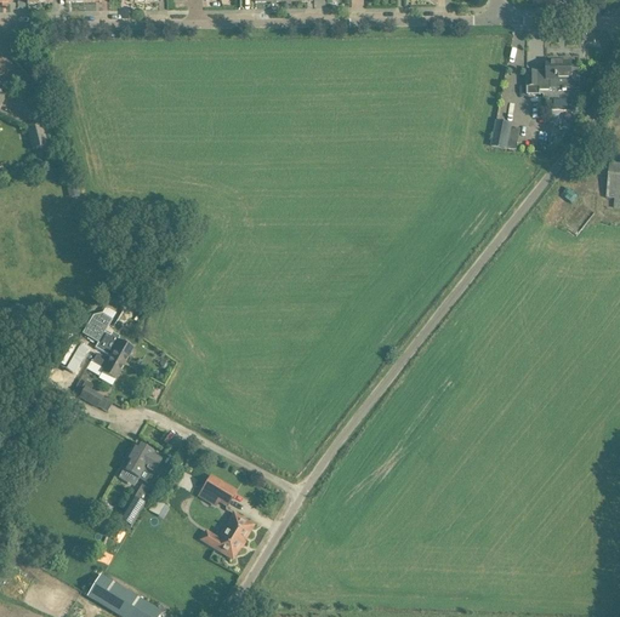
[(570,79),(570,60),(546,60),(546,70),(536,70),(536,69),(527,69),(527,92),(539,92),(539,87),(549,87),(549,79),(570,79)]
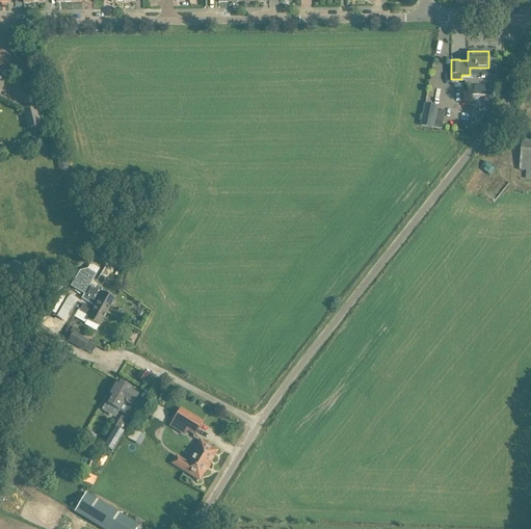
[(432,125),(436,106),(436,104),(423,101),(419,122),(432,125)]
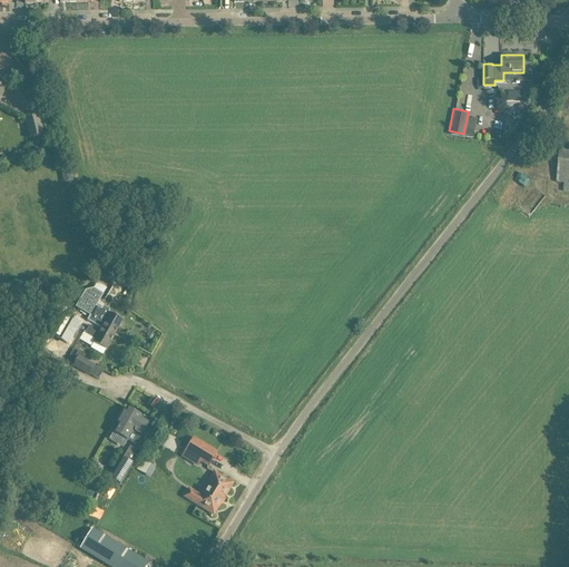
[(28,135),(42,132),(38,110),(22,114),(28,135)]
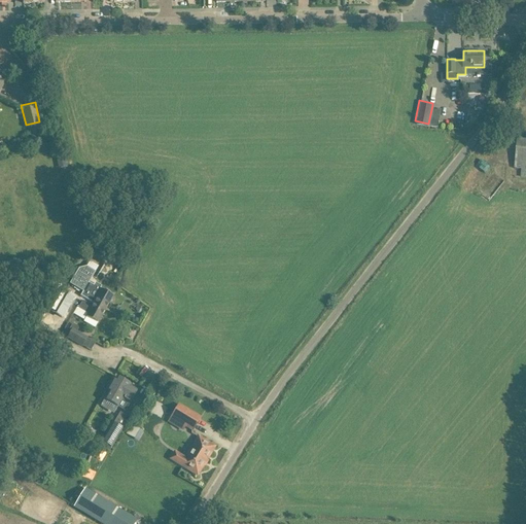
[(525,137),(516,137),(514,165),(521,166),(520,175),(525,175),(525,137)]
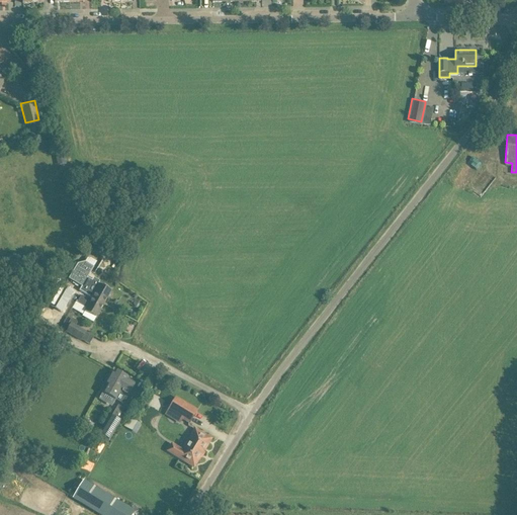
[(77,263),(68,278),(81,285),(79,288),(80,289),(89,294),(89,295),(91,296),(102,303),(110,288),(101,284),(93,279),(87,276),(93,266),(84,261),(77,263)]
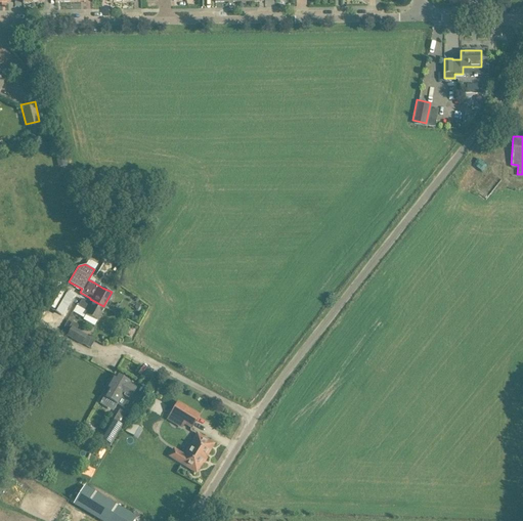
[(62,288),(50,307),(60,313),(72,294),(62,288)]
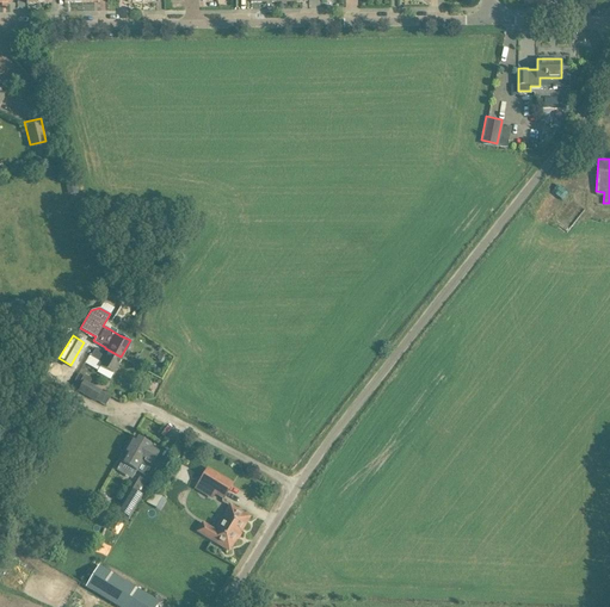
[(93,345),(84,360),(97,369),(99,364),(112,371),(121,357),(108,350),(106,352),(93,345)]
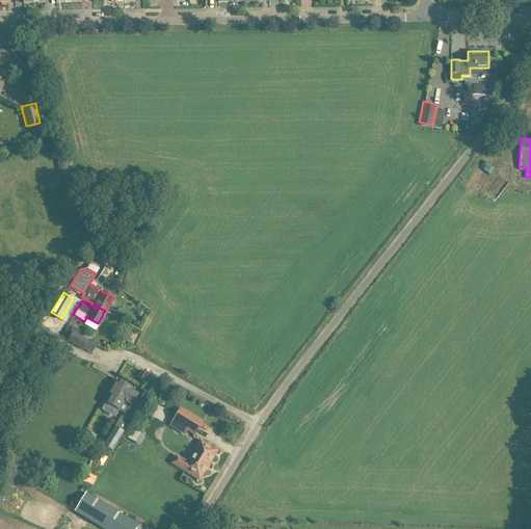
[(41,321),(28,340),(33,344),(42,332),(43,331),(48,323),(43,319),(41,321)]
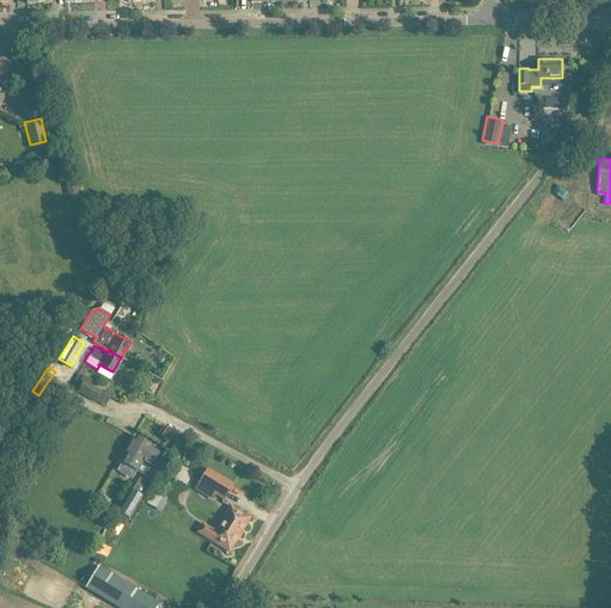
[(101,388),(99,388),(83,379),(78,388),(95,399),(101,388)]
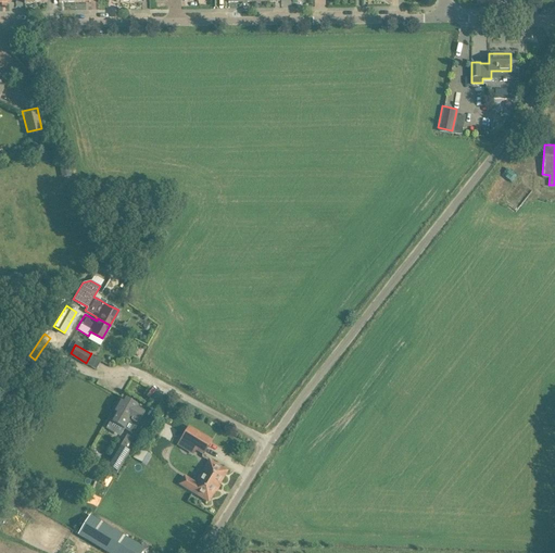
[(28,357),(25,362),(36,369),(38,365),(34,362),(28,357)]
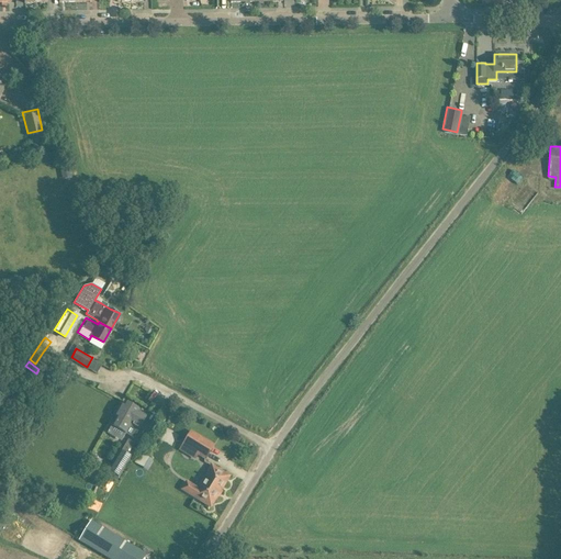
[(141,424),(146,414),(137,410),(138,407),(124,399),(119,409),(107,429),(119,437),(122,431),(124,432),(130,422),(138,427),(141,424)]
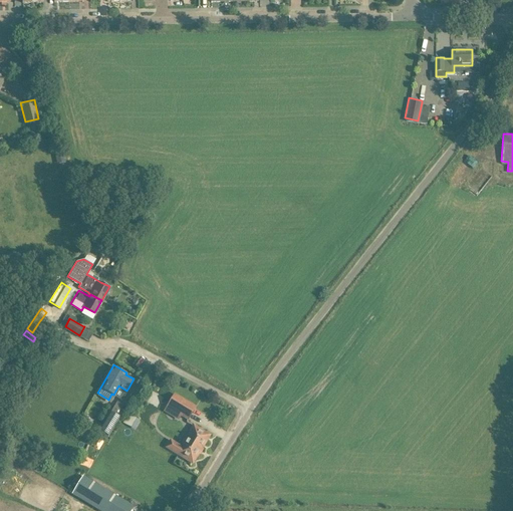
[(187,418),(195,405),(174,393),(166,405),(187,418)]
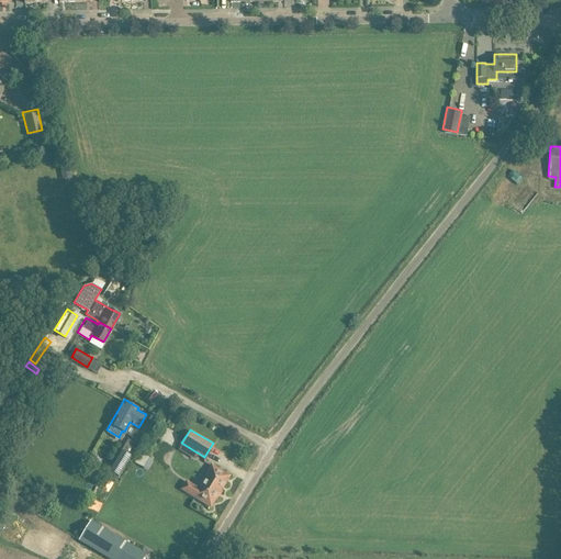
[(108,468),(105,472),(115,479),(118,474),(122,468),(130,455),(136,444),(126,437),(120,448),(108,468)]
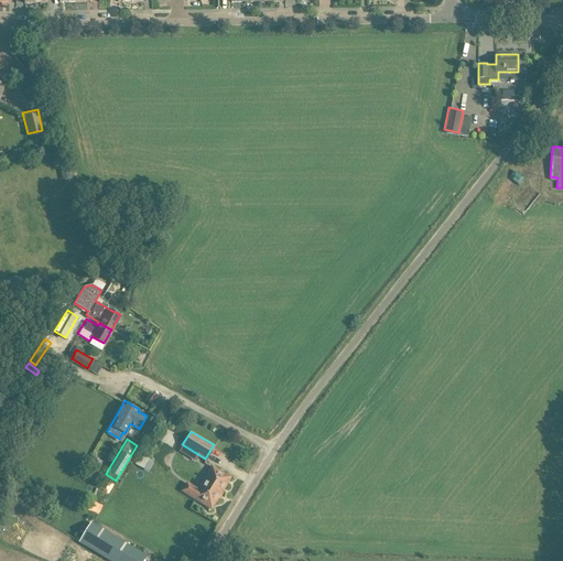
[(134,461),(145,468),(152,459),(141,452),(134,461)]
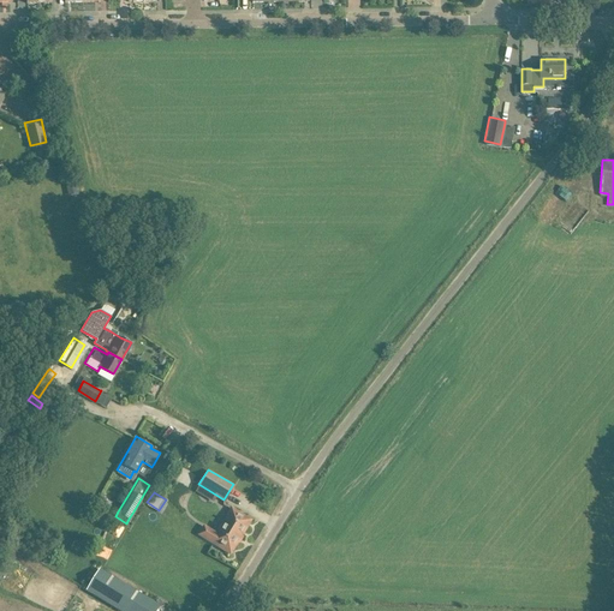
[(230,552),(250,519),(231,507),(215,533),(201,525),(196,532),(230,552)]
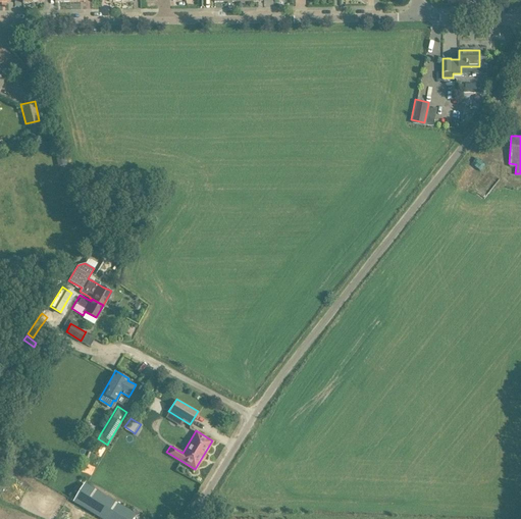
[(84,482),(72,501),(102,518),(119,518),(126,509),(117,503),(84,482)]
